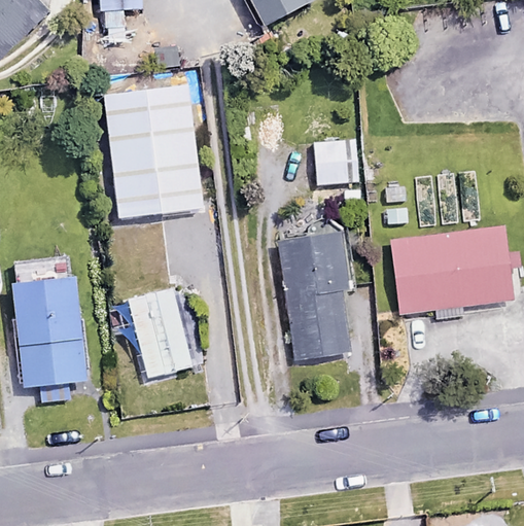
[(0,0),(0,60),(50,12),(37,0),(0,0)]
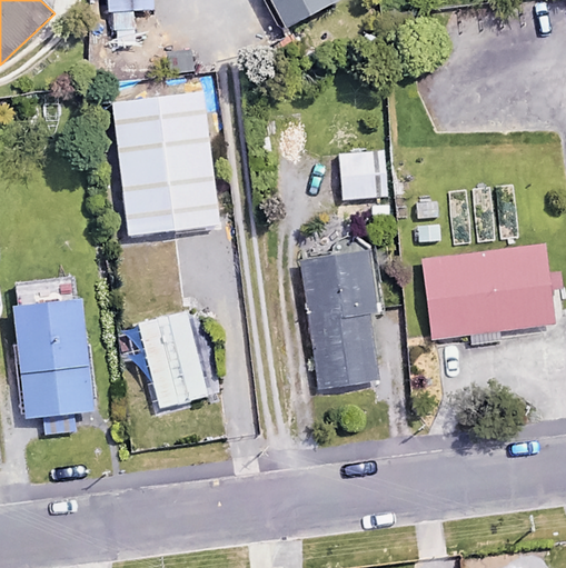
[(341,0),(269,0),(285,30),(341,0)]
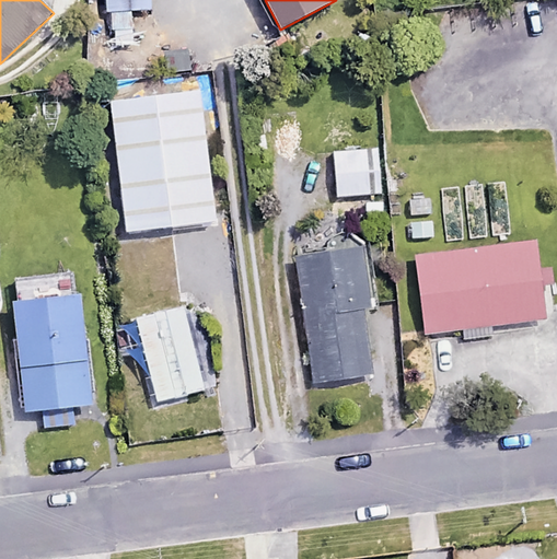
[(216,221),(200,90),(111,100),(125,232),(216,221)]
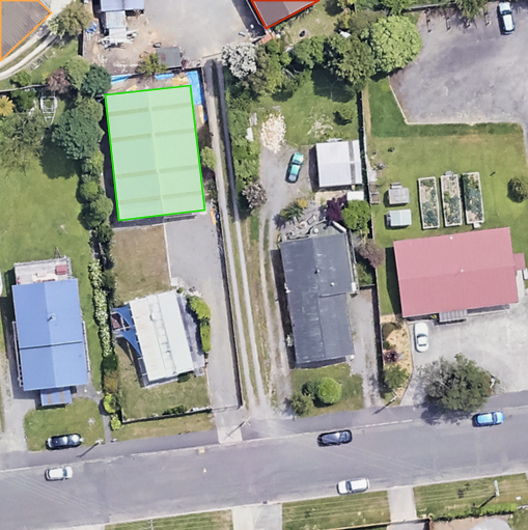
[(356,120),(334,121),(335,139),(315,140),(317,185),(359,183),(356,120)]
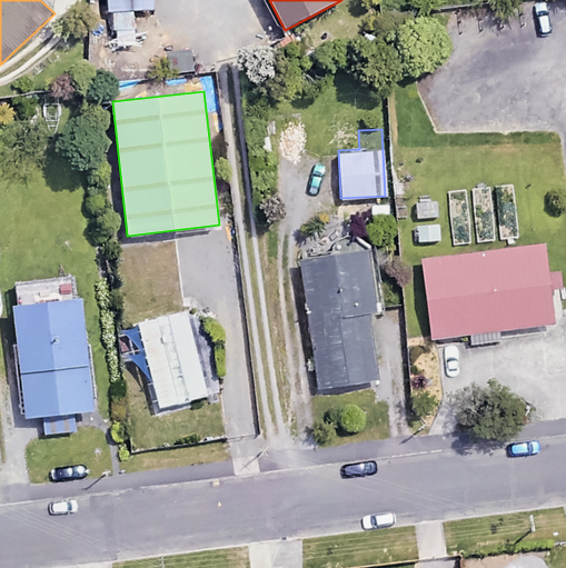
[(555,324),(545,245),(423,260),(433,338),(555,324)]
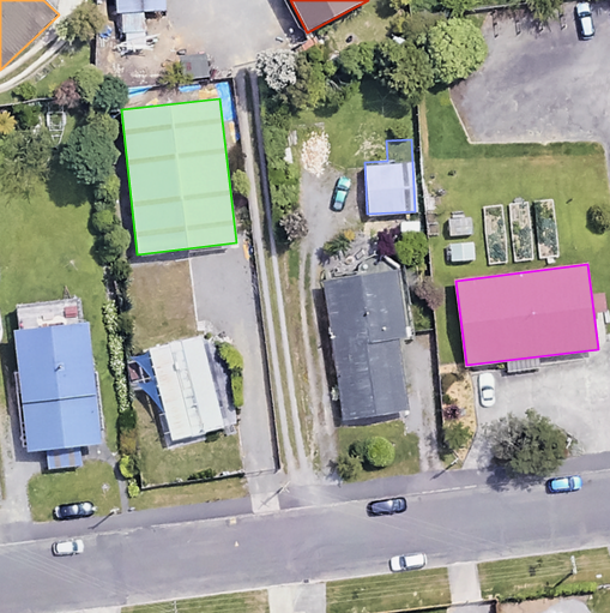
[(406,337),(397,271),(327,282),(345,419),(408,410),(398,338),(406,337)]
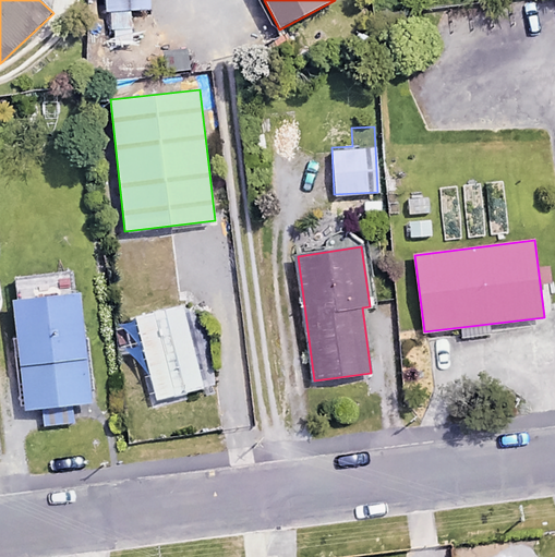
[(92,403),(82,297),(13,303),(23,409),(41,408),(43,426),(74,423),(73,406),(92,403)]
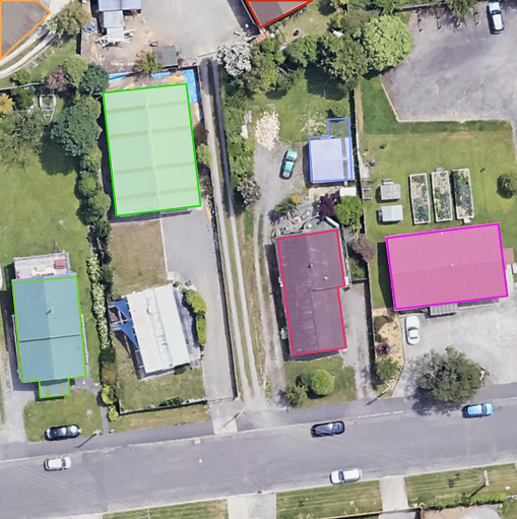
[(190,362),(171,284),(126,295),(145,373),(190,362)]
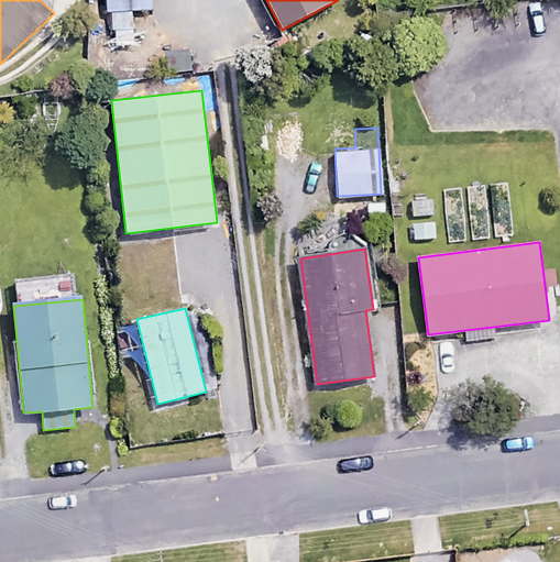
All buildings are outlined.
